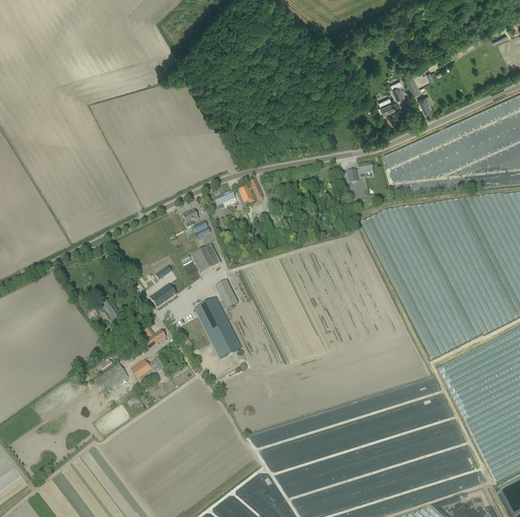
[(412,74),(405,77),(413,95),(417,93),(421,91),(414,78),(412,74)]
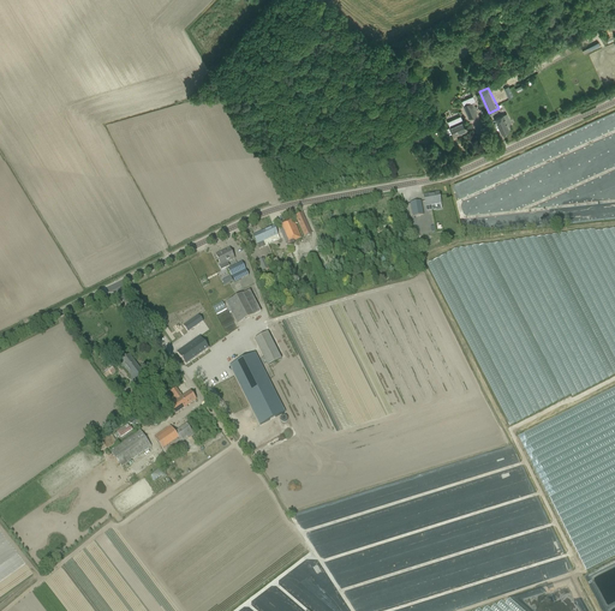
[(470,115),(477,112),(476,109),(483,106),(478,95),(463,102),(470,115)]
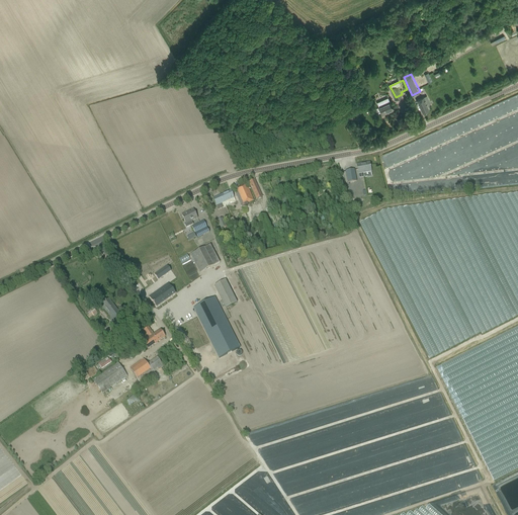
[(517,92),(505,98),(517,98),(517,102),(516,103),(517,107),(513,111),(514,111),(517,109),(517,92)]
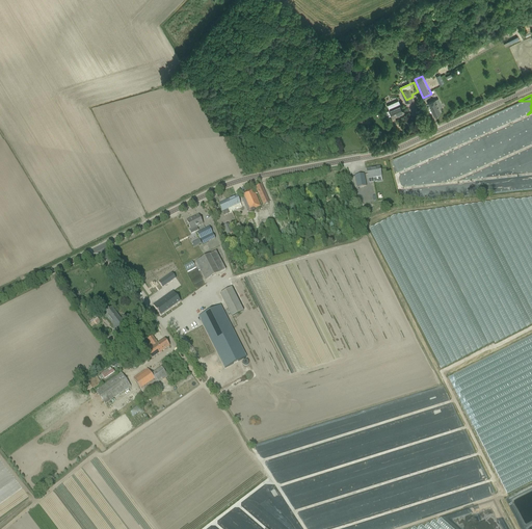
[(390,107),(387,108),(389,113),(392,112),(393,115),(393,113),(397,112),(396,111),(398,111),(399,111),(399,112),(404,110),(401,101),(400,101),(398,97),(388,102),(390,106),(389,106),(390,107)]
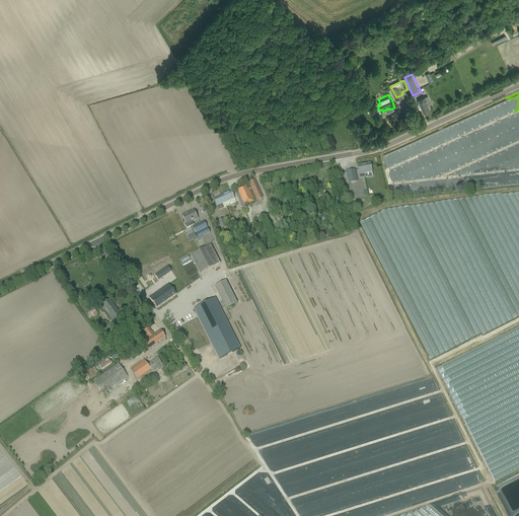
[(429,103),(425,94),(419,97),(421,102),(421,103),(424,109),(430,107),(429,103)]
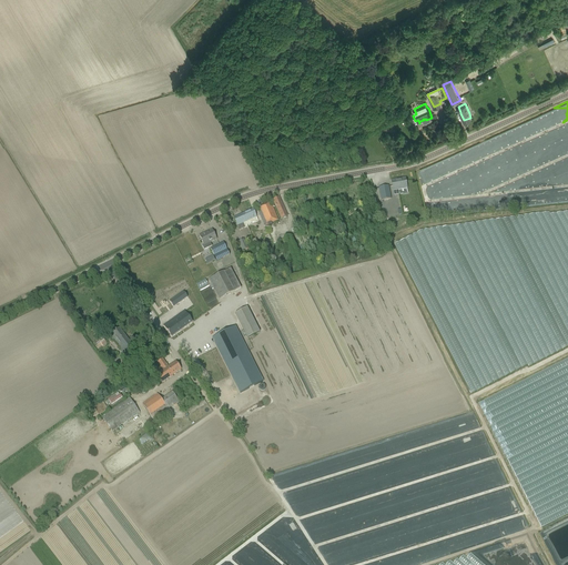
[(391,179),(392,183),(393,189),(407,185),(406,181),(405,175),(405,177),(396,179),(396,178),(391,179)]
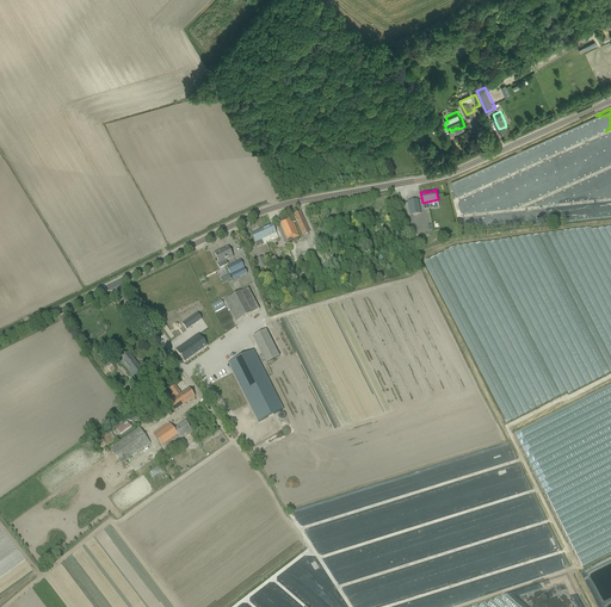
[(407,199),(408,205),(409,212),(420,211),(419,203),(418,197),(407,199)]
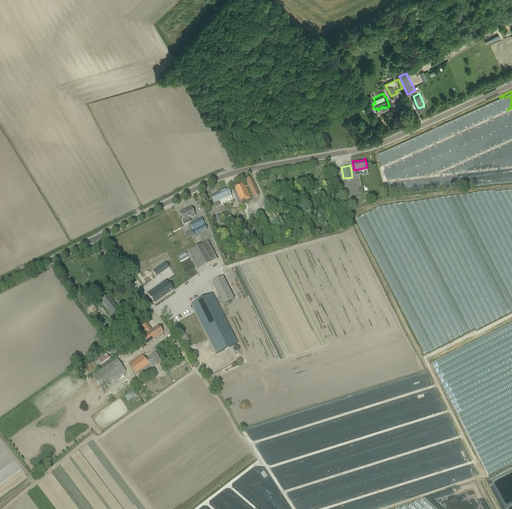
[(246,177),(253,194),(259,192),(252,175),(246,177)]
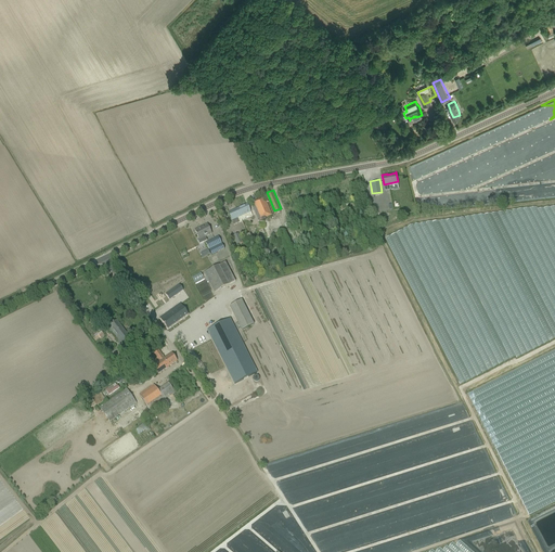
[(263,194),(257,197),(258,201),(255,203),(255,202),(252,203),(254,207),(258,218),(272,212),(266,199),(263,194)]
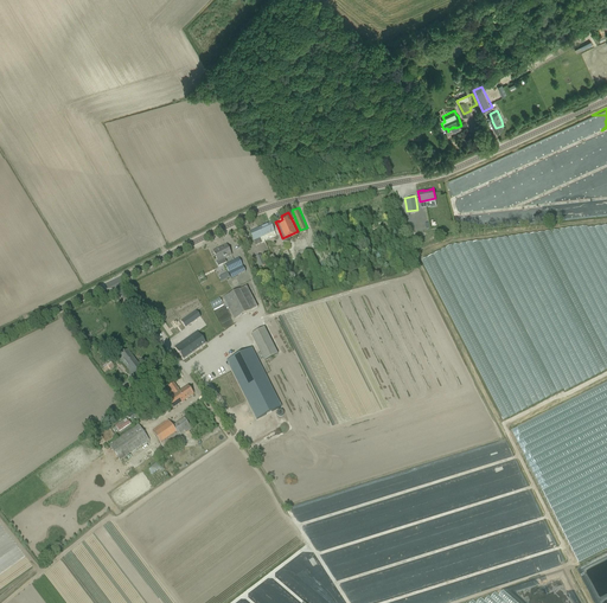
[(270,220),(259,225),(264,237),(275,232),(275,231),(273,225),(270,220)]
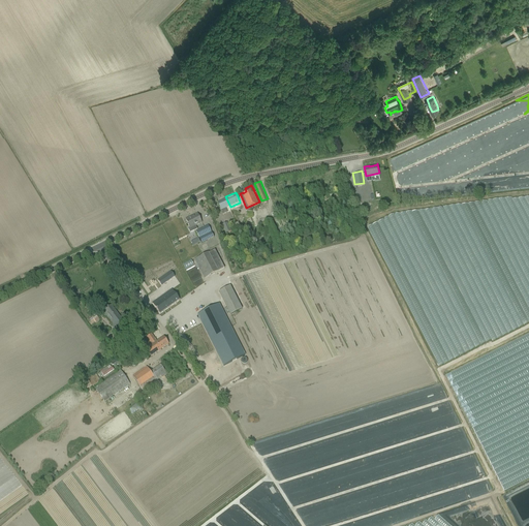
[(217,200),(219,205),(222,212),(228,209),(230,208),(230,207),(225,196),(217,200)]
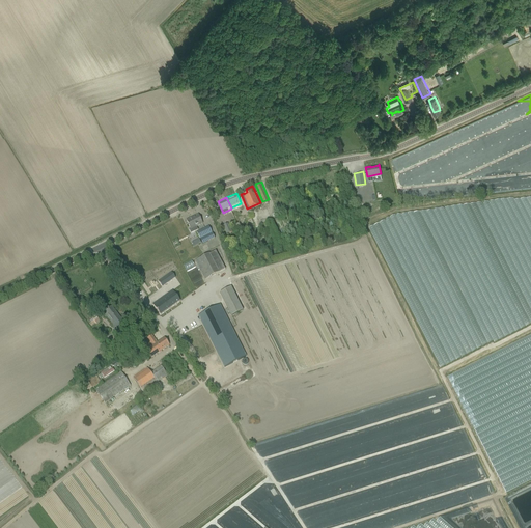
[(366,202),(368,210),(385,205),(383,198),(366,202)]
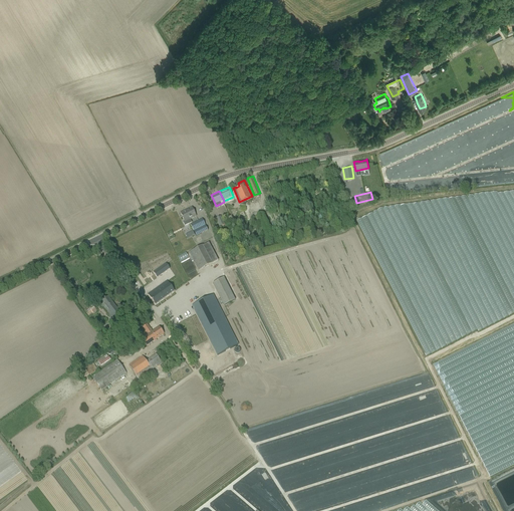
[(183,216),(185,219),(184,220),(185,223),(192,220),(190,217),(196,214),(194,210),(192,205),(187,208),(188,209),(186,210),(181,212),(183,215),(182,215),(183,216)]
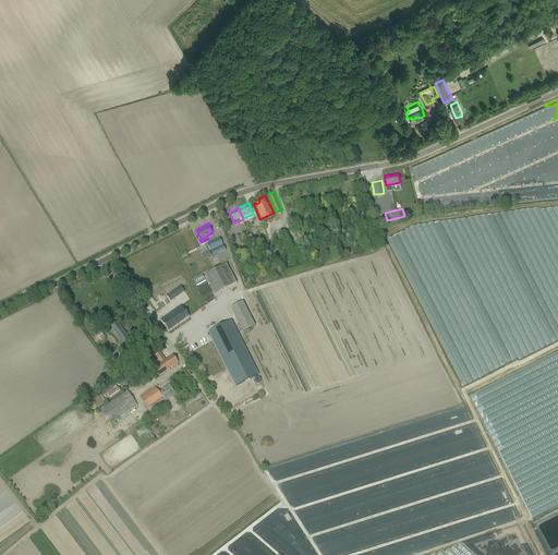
[(239,244),(243,241),(239,232),(234,234),(239,244)]
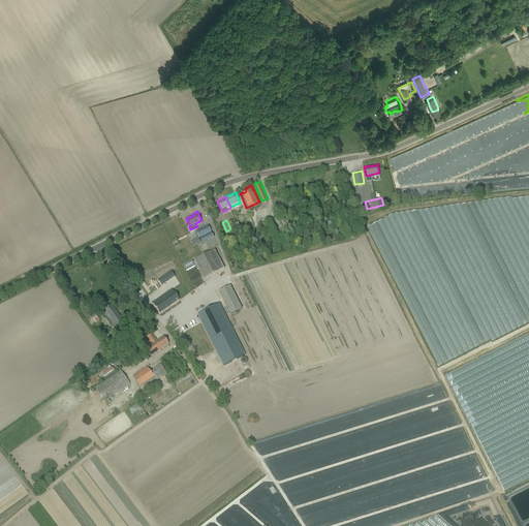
[(208,223),(196,228),(201,241),(214,235),(208,223)]
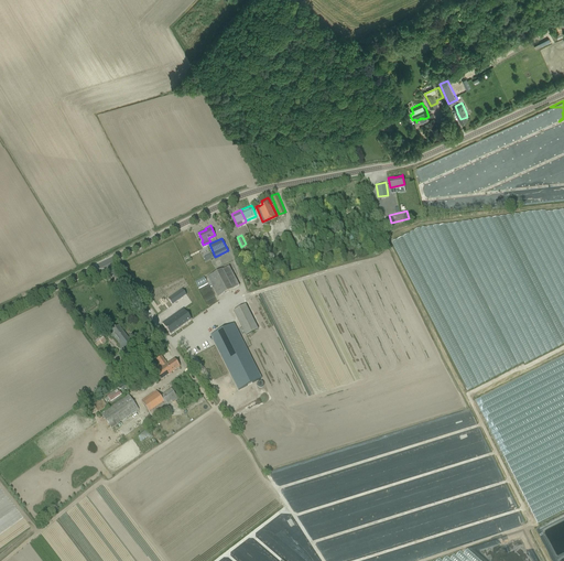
[(217,294),(239,283),(229,263),(223,267),(207,274),(217,294)]
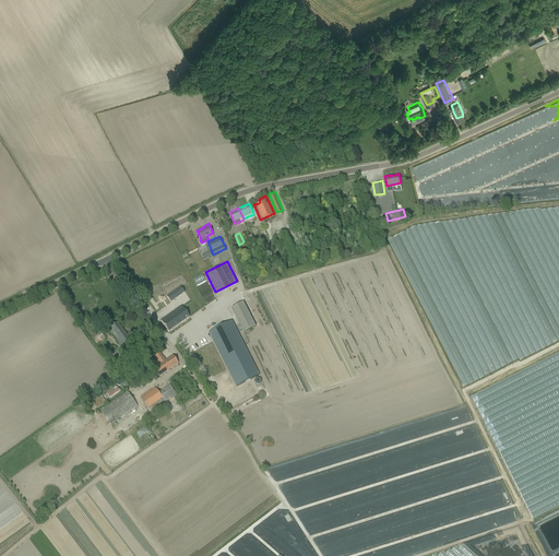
[(147,285),(150,294),(158,292),(156,282),(147,285)]
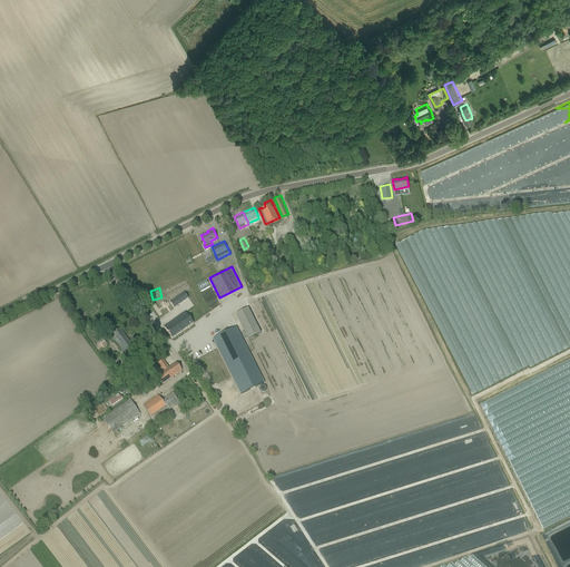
[(169,300),(174,305),(188,295),(184,290),(169,300)]
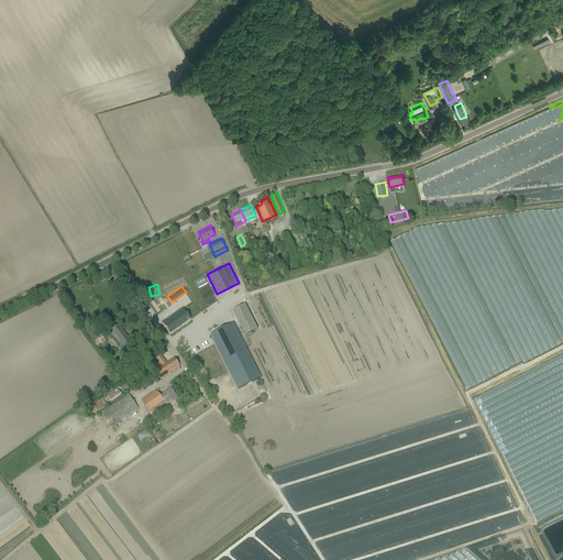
[(245,302),(233,308),(245,332),(257,326),(245,302)]
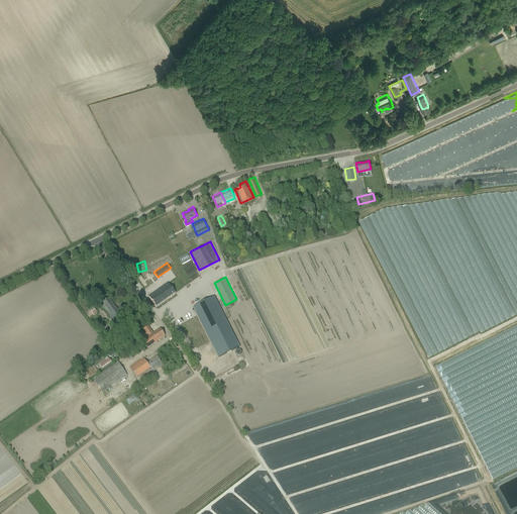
[(69,289),(76,285),(74,283),(75,282),(73,279),(65,284),(69,289)]
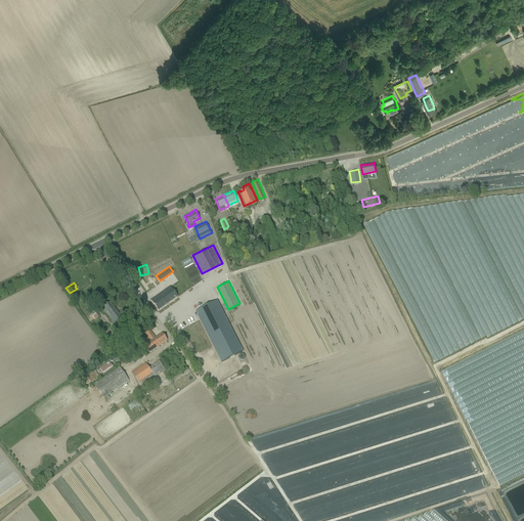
[(150,298),(159,308),(177,295),(170,284),(159,292),(161,295),(157,298),(155,295),(150,298)]
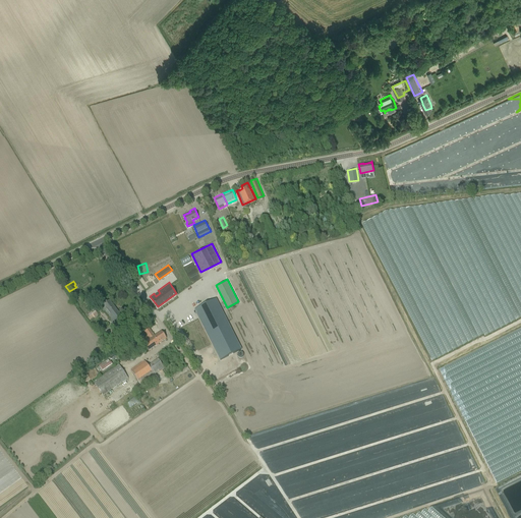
[(216,296),(194,306),(200,319),(211,339),(220,357),(241,347),(232,329),(216,296)]
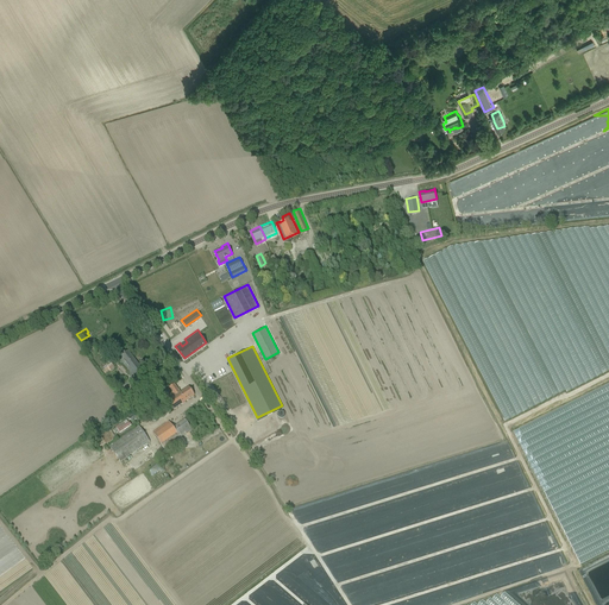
[(132,376),(137,371),(142,367),(127,348),(117,357),(120,361),(121,361),(129,370),(127,371),(132,376)]
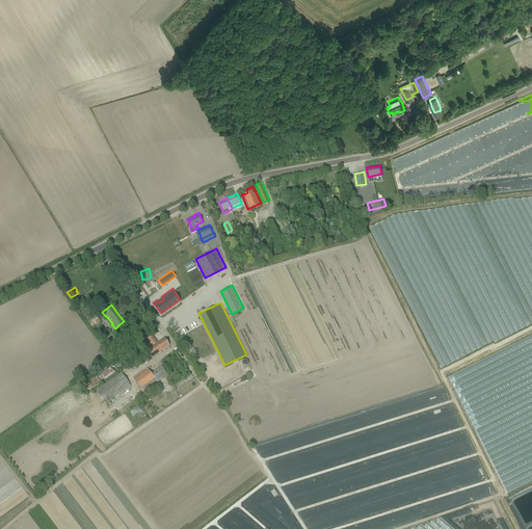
[(152,355),(165,346),(169,343),(164,336),(158,341),(153,334),(149,337),(148,337),(151,342),(145,346),(152,355)]
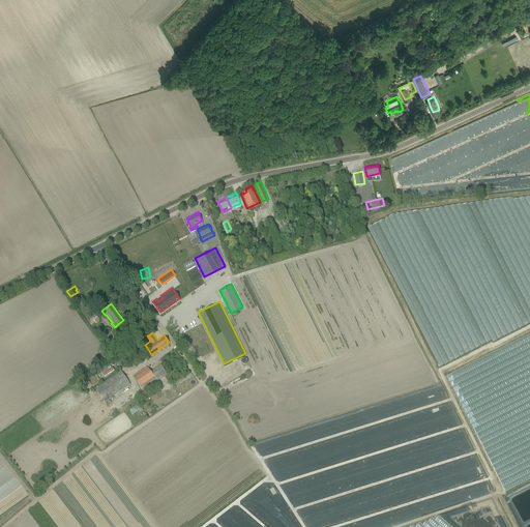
[(529,335),(449,372),(503,492),(529,479),(529,475),(518,447),(512,450),(509,442),(497,443),(500,440),(494,440),(501,432),(497,431),(505,422),(490,408),(494,397),(491,397),(489,368),(528,364),(528,368),(529,366),(529,335)]
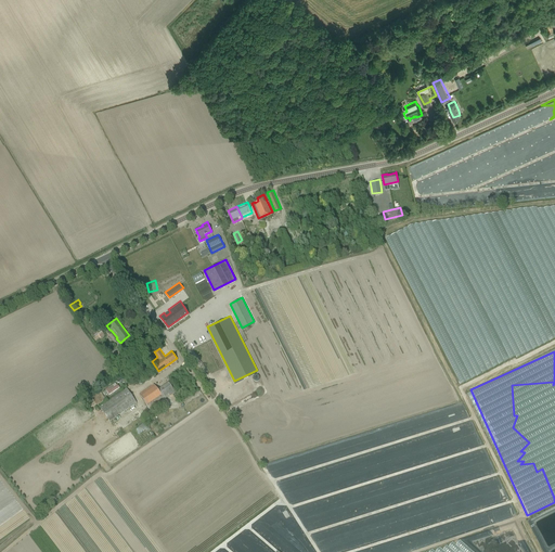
[(130,369),(137,377),(147,369),(142,361),(130,369)]
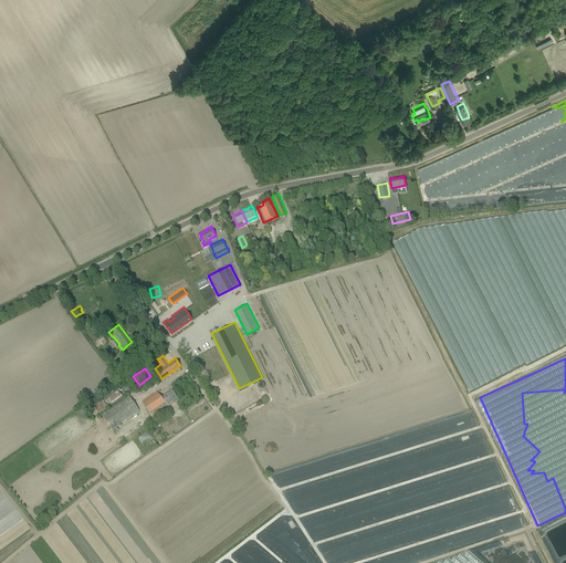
[(171,387),(160,395),(156,389),(142,399),(153,415),(178,397),(171,387)]
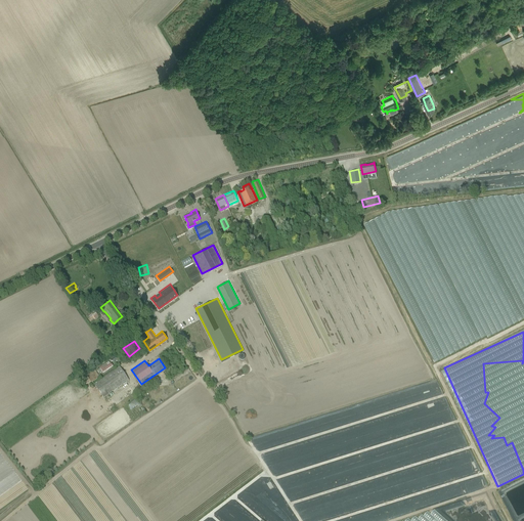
[(101,363),(99,365),(103,371),(113,363),(111,361),(106,363),(103,366),(102,364),(102,363),(101,363)]
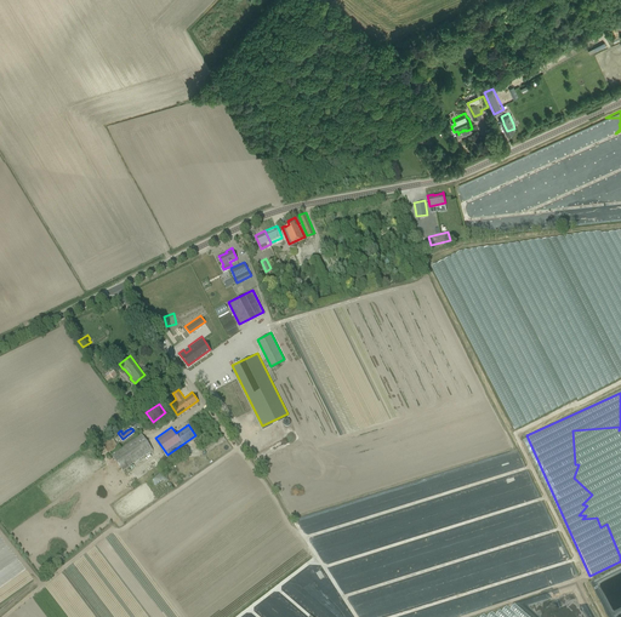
[(153,447),(141,430),(110,452),(123,468),(153,447)]
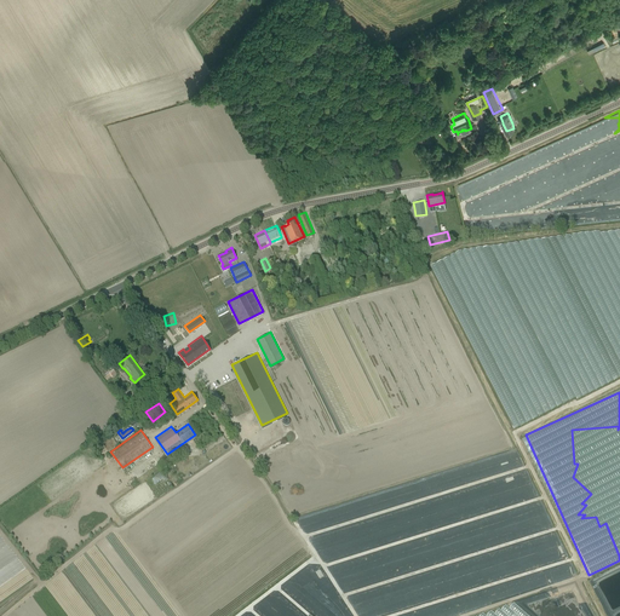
[(167,476),(161,468),(151,477),(155,482),(162,476),(164,478),(167,476)]
